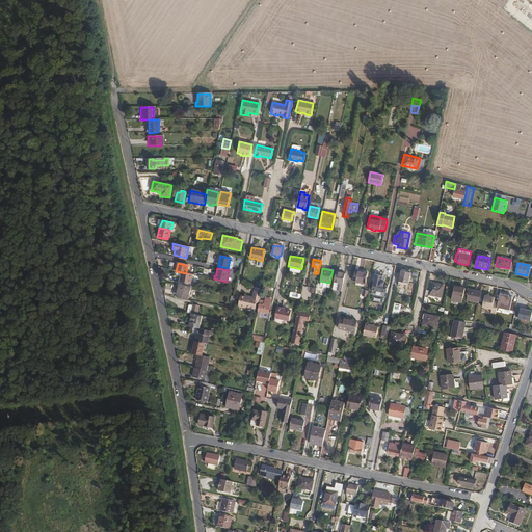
[(401,270),(398,281),(408,283),(410,272),(404,271),(401,270)]
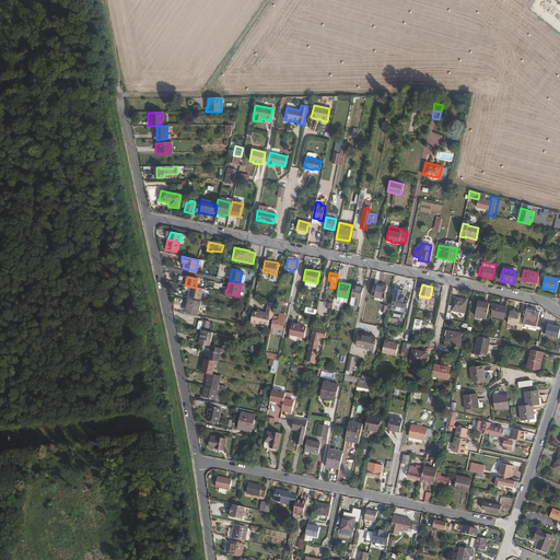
[(376,288),(373,287),(372,296),(383,299),(385,287),(376,286),(376,288)]
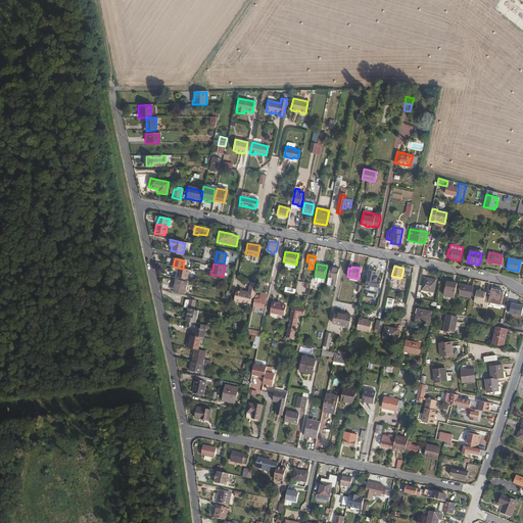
[(183,269),(178,268),(176,277),(187,279),(189,270),(183,269)]
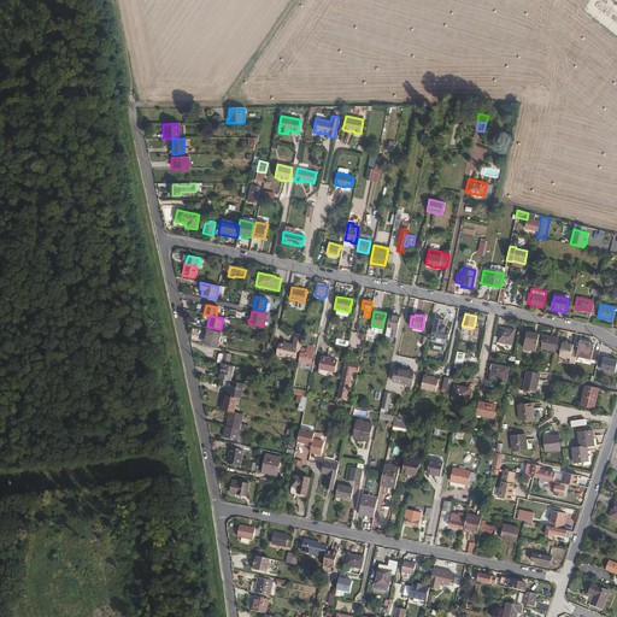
[(395,339),(400,317),(389,316),(387,327),(386,336),(395,339)]
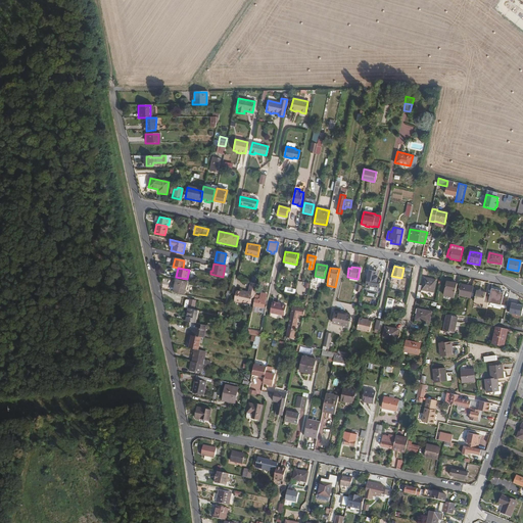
[(361,292),(360,294),(368,296),(372,275),(365,273),(362,286),(361,292)]
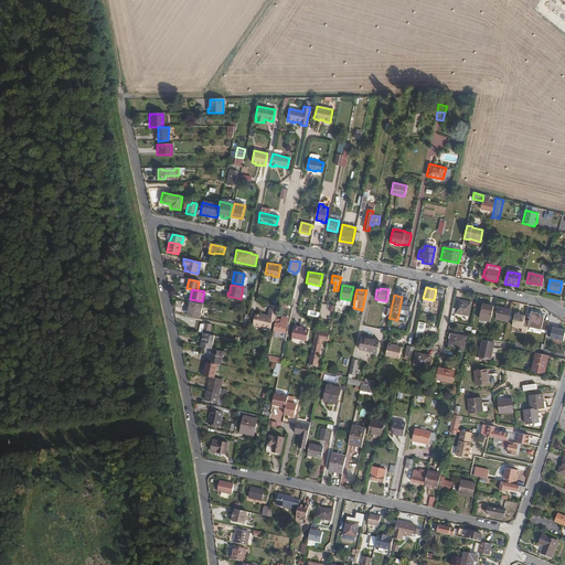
[(281,299),(280,298),(278,307),(287,308),(289,300),(285,299),(285,301),(281,301),(281,299)]
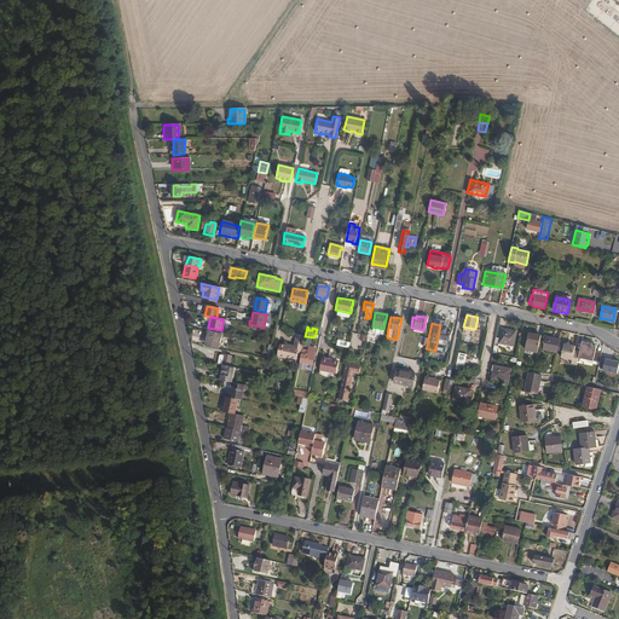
[(496,339),(495,346),(498,346),(499,343),(514,346),(516,331),(503,329),(501,339),(496,339)]
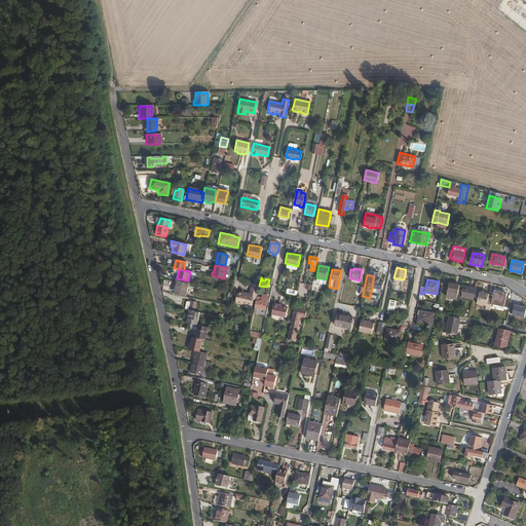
[(187,284),(176,282),(174,294),(184,296),(187,284)]
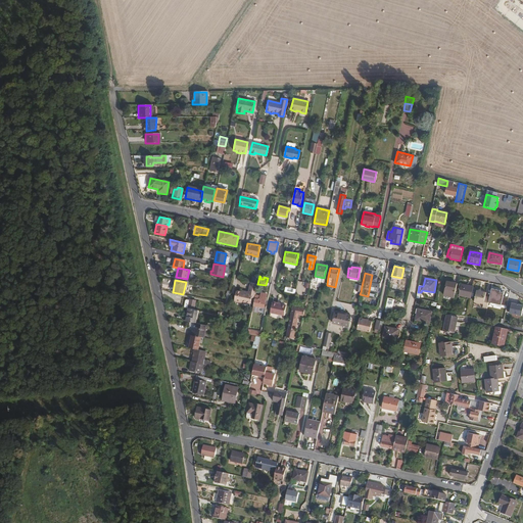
[(454,297),(457,283),(446,281),(443,295),(454,297)]
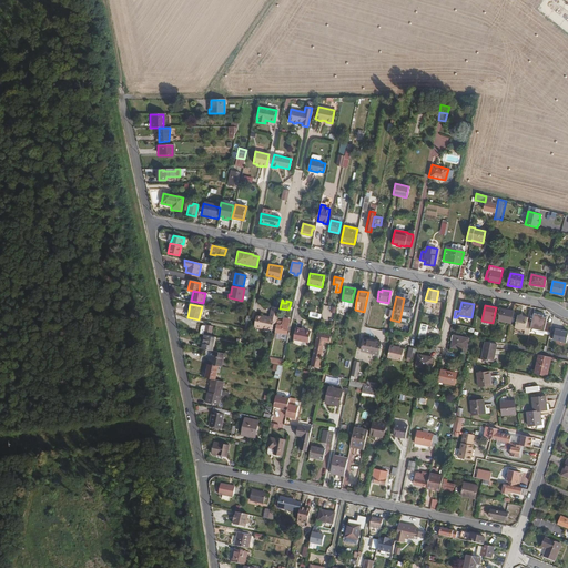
[(280,308),(271,306),(269,317),(266,316),(266,318),(262,317),(256,316),(253,328),(262,330),(262,327),(272,330),(273,324),(274,318),(277,320),(277,316),(280,308)]
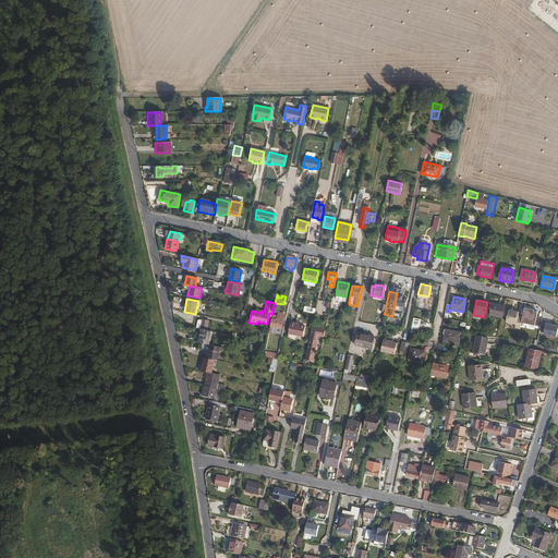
[(489,314),(502,317),(504,310),(505,305),(492,303),(489,314)]
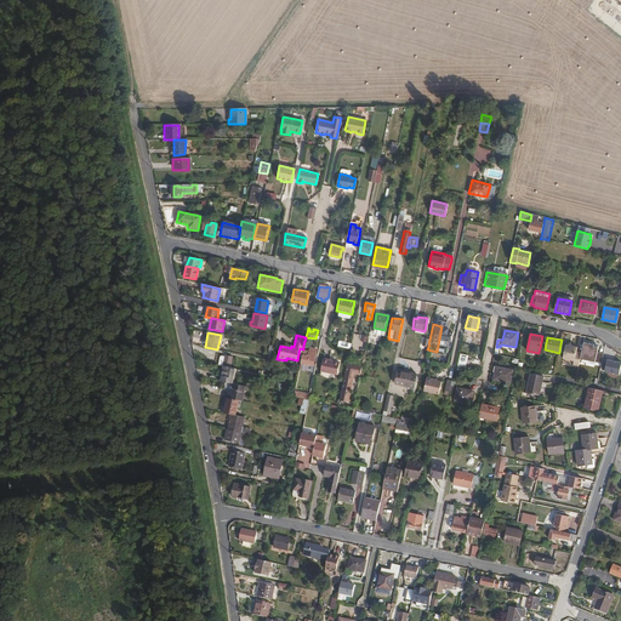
[(580,358),(596,362),(597,352),(598,347),(594,346),(594,343),(584,342),(581,352),(580,358)]
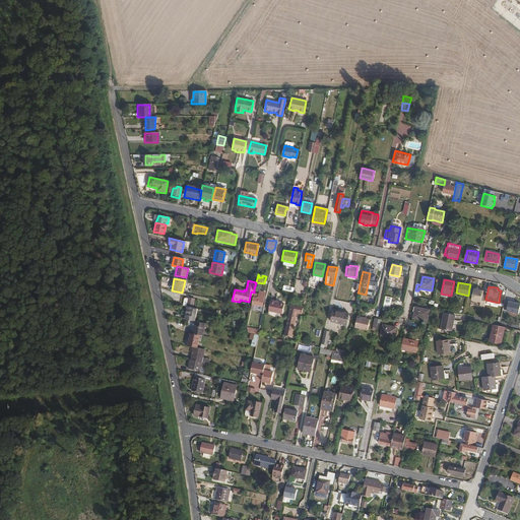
[(483,293),(473,290),(471,302),(480,304),(480,306),(484,307),(485,300),(486,295),(482,294),(483,293)]
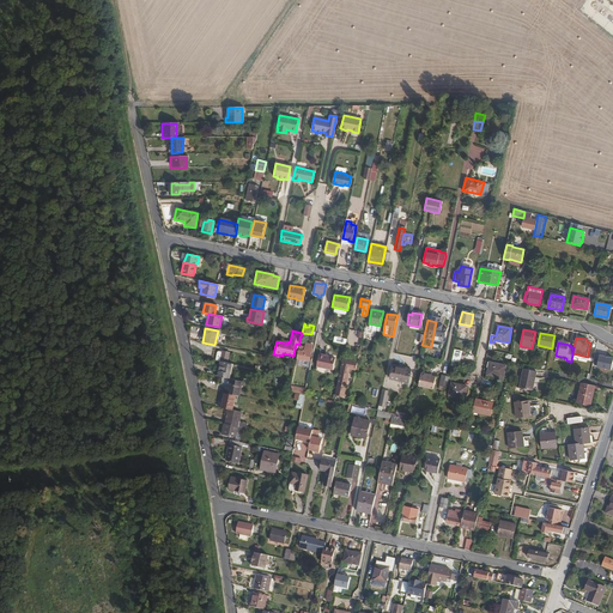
[(299,346),(297,359),(308,362),(310,354),(311,349),(305,346),(304,347),(299,346)]
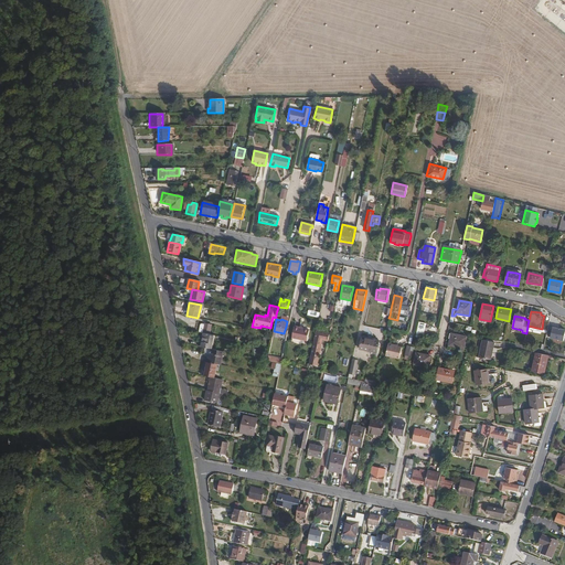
[(299,329),(299,328),(294,327),(291,339),(306,342),(308,331),(302,330),(299,329)]
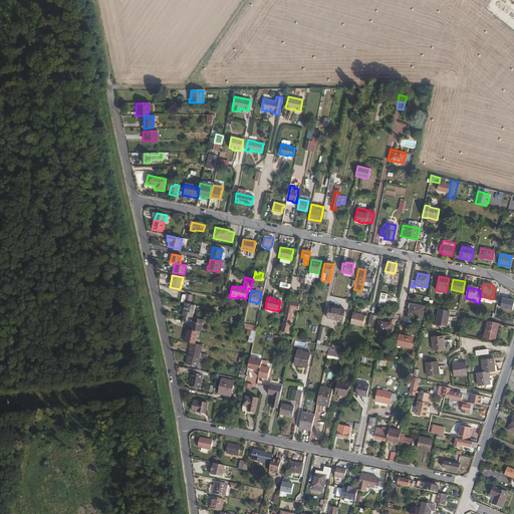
[(513,302),(513,299),(503,297),(501,307),(512,309),(513,302)]
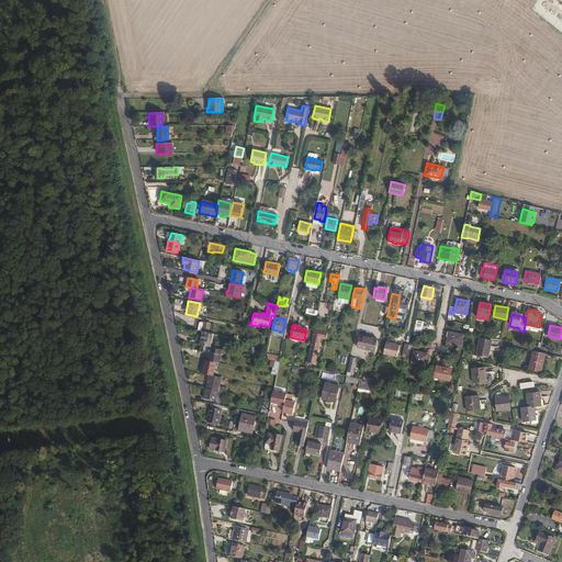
[(314,328),(306,362),(315,363),(321,338),(325,339),(327,332),(314,328)]
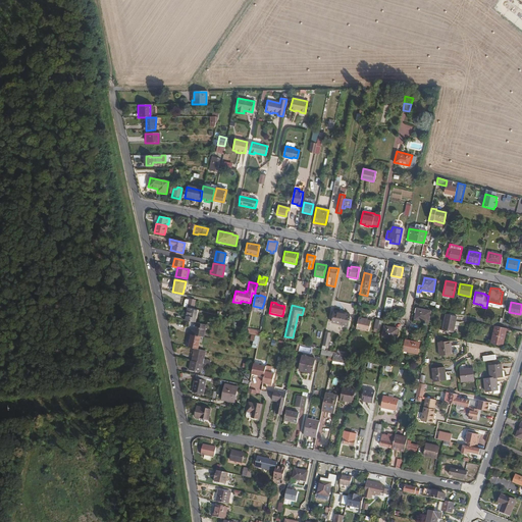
[(188,308),(185,321),(196,323),(198,311),(193,309),(188,308)]
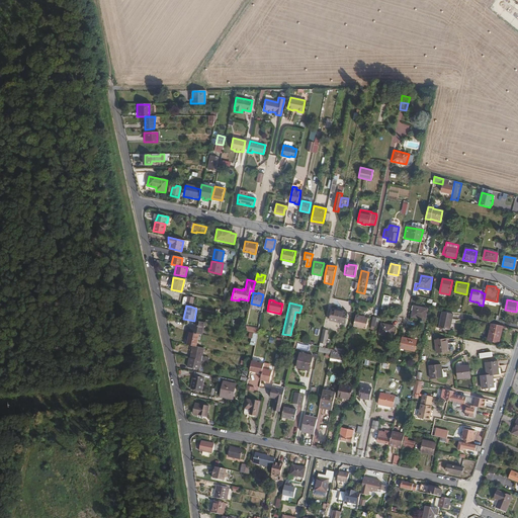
[(414,307),(413,312),(411,317),(425,320),(427,310),(414,307)]
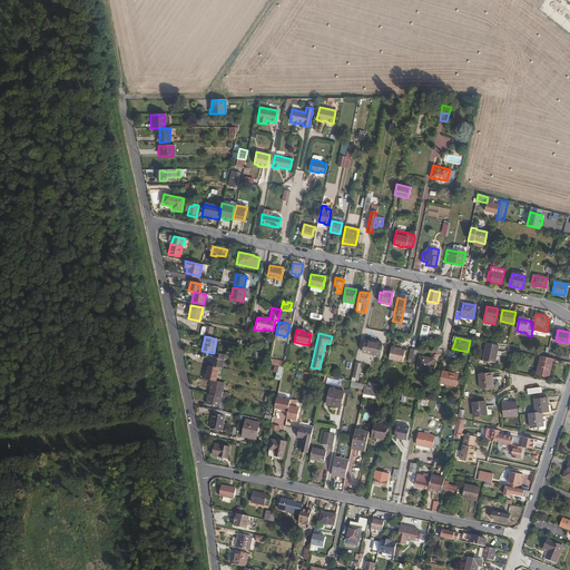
[(364,340),(362,352),(379,355),(382,343),(364,340)]
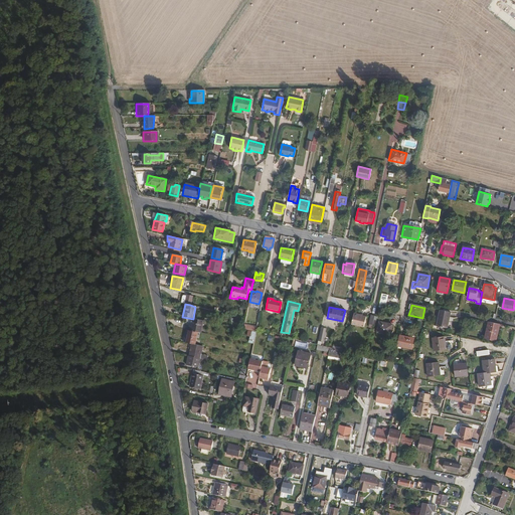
[(440,310),(437,326),(448,328),(451,312),(440,310)]
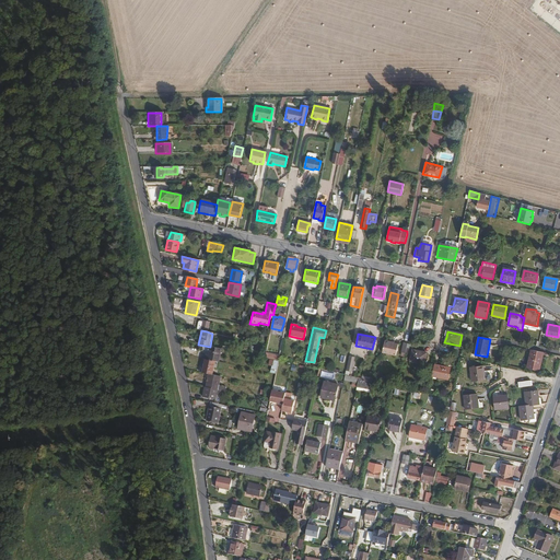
[(393,345),(384,342),(382,352),(396,356),(398,343),(393,343),(393,345)]
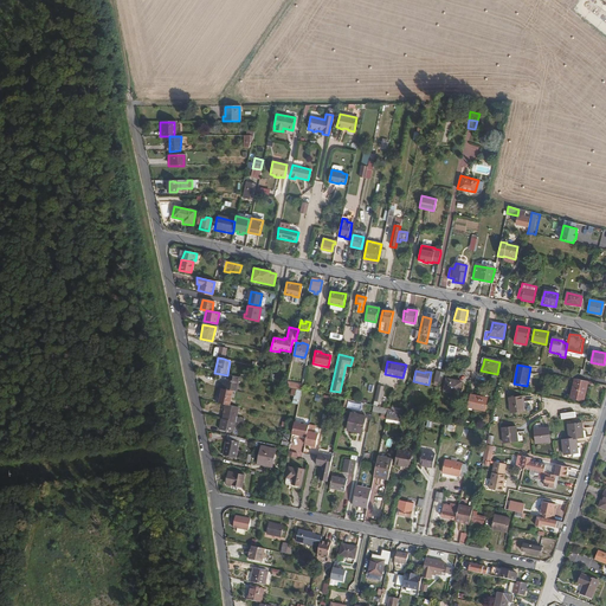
[(223,384),(221,388),(232,391),(237,392),(239,378),(227,375),(226,382),(226,385),(223,384)]
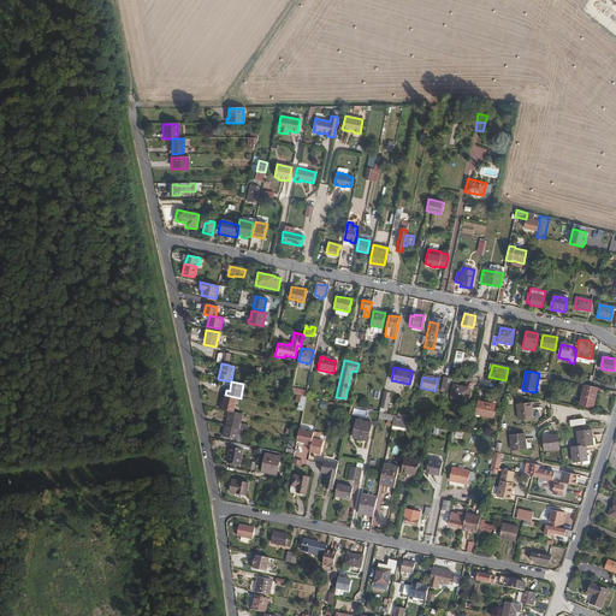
[(597,386),(584,384),(579,404),(593,407),(597,386)]
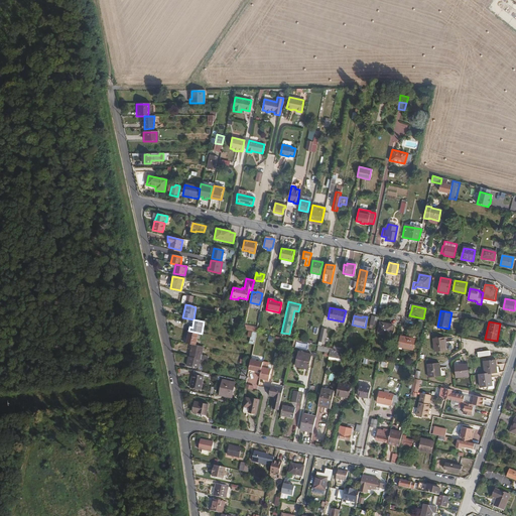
[(380,323),(377,333),(391,336),(393,326),(380,323)]
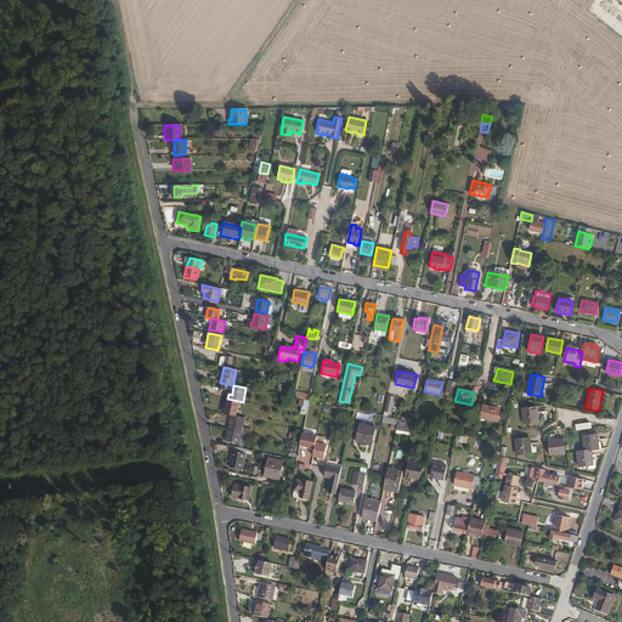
[(388,395),(384,417),(391,418),(393,414),(390,414),(394,396),(388,395)]
